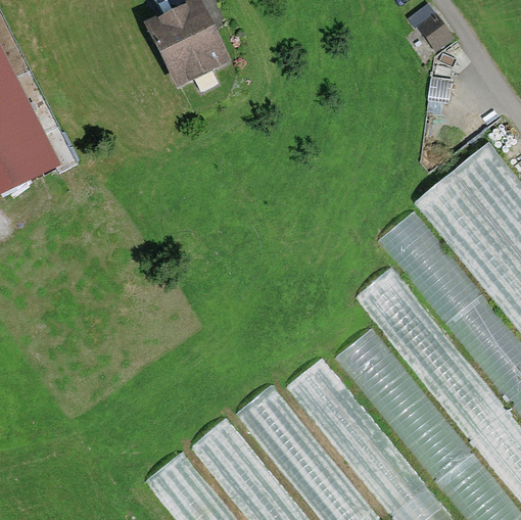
[(208,1),(157,27),(187,84),(238,58),(208,1)]
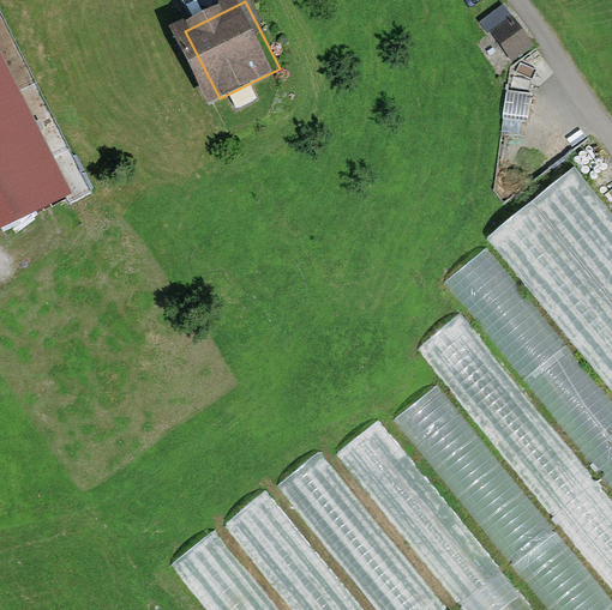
[(507,62),(533,46),(505,2),(480,19),(507,62)]
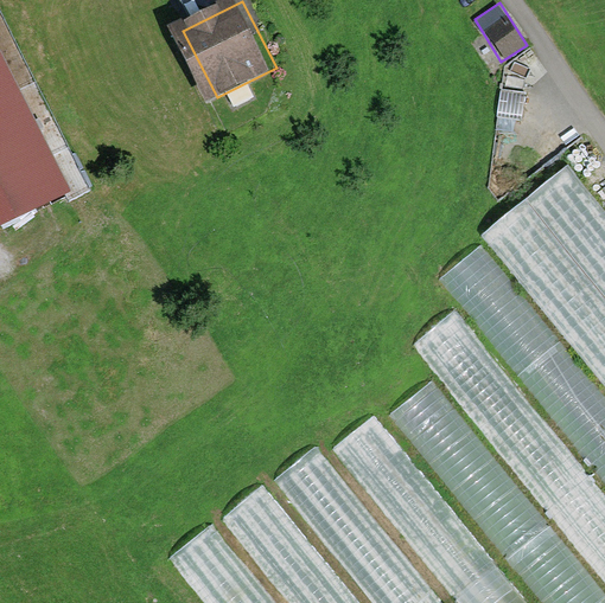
[(0,213),(65,181),(0,52),(0,213)]
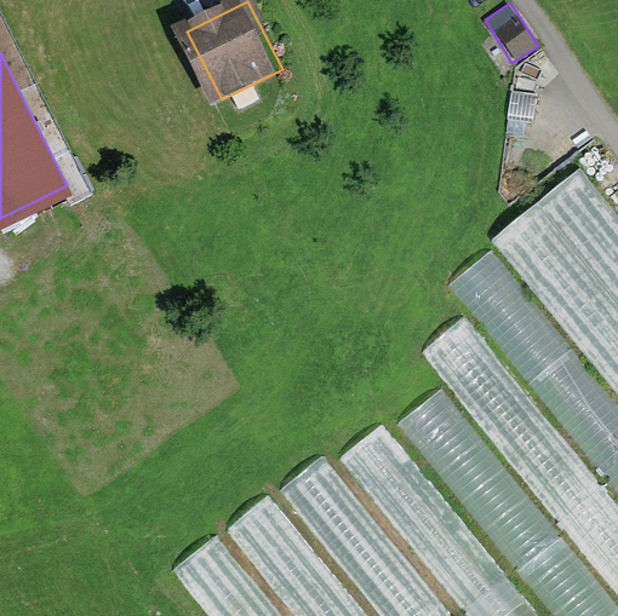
[(617,214),(579,167),(536,203),(617,305),(617,214)]
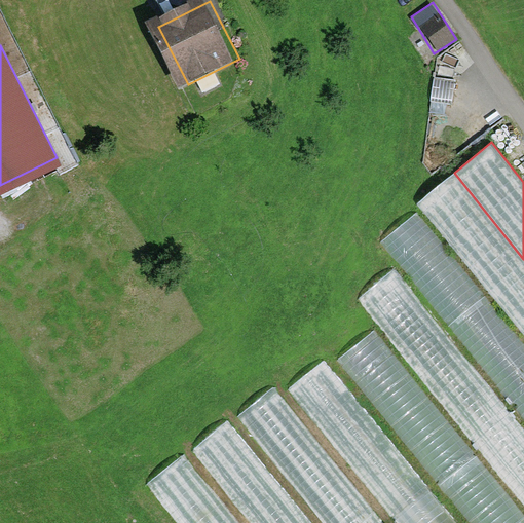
[(523,337),(523,259),(454,173),(416,202),(523,337)]
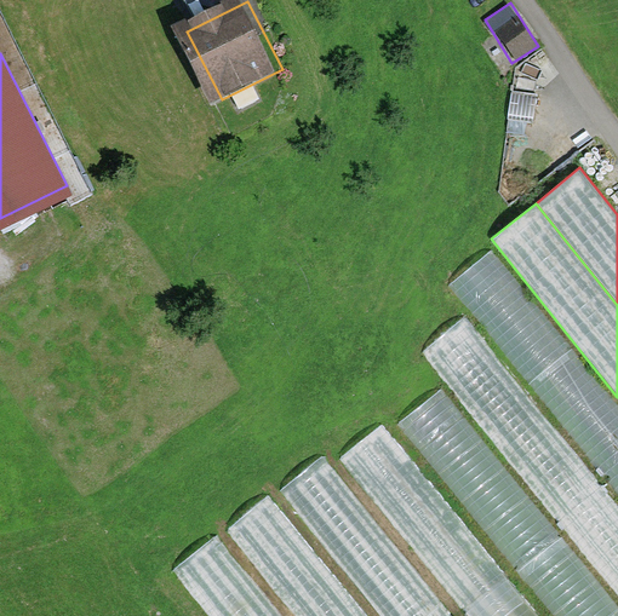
[(617,404),(491,247),(446,282),(617,495),(617,404)]
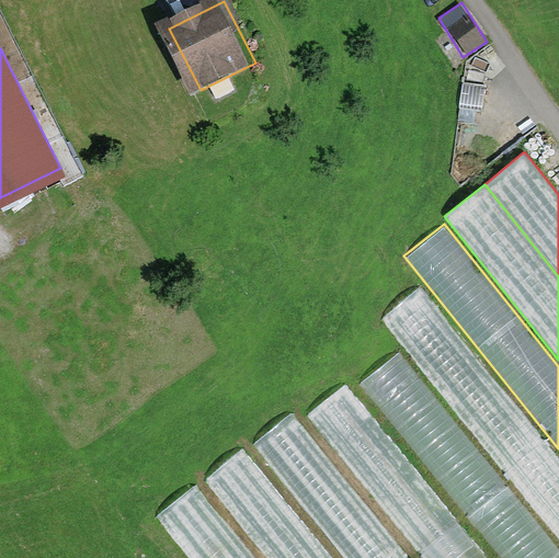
[(558,458),(421,286),(380,318),(558,541),(558,458)]
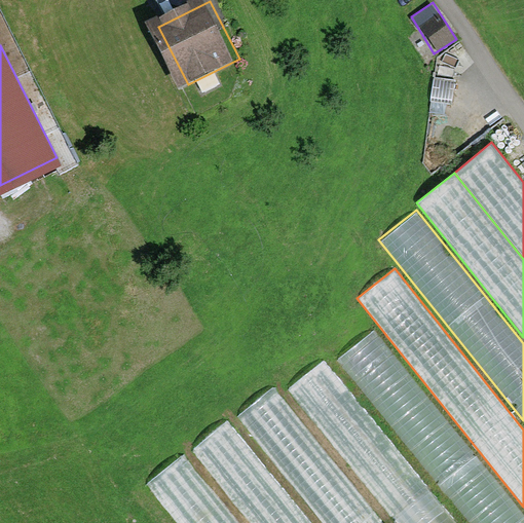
[(523,522),(523,515),(373,329),(336,359),(470,522),(523,522)]
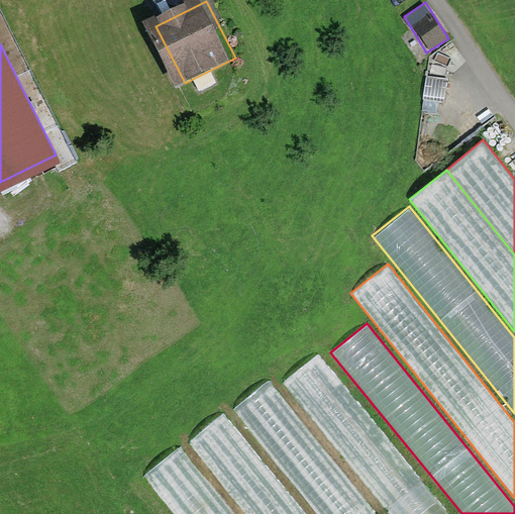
[(451,513),(319,350),(282,381),(389,513),(451,513)]
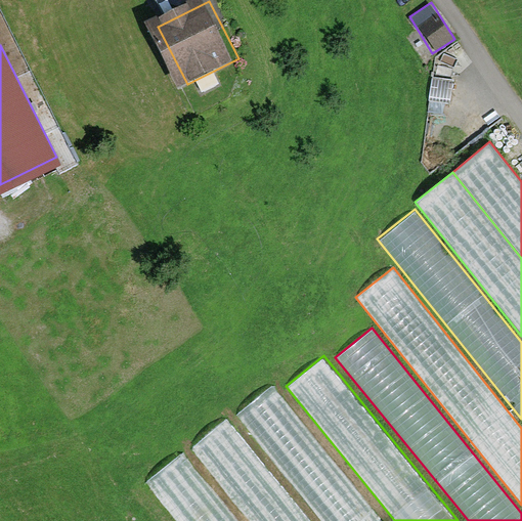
[(384,520),(273,385),(234,417),(320,520),(384,520)]
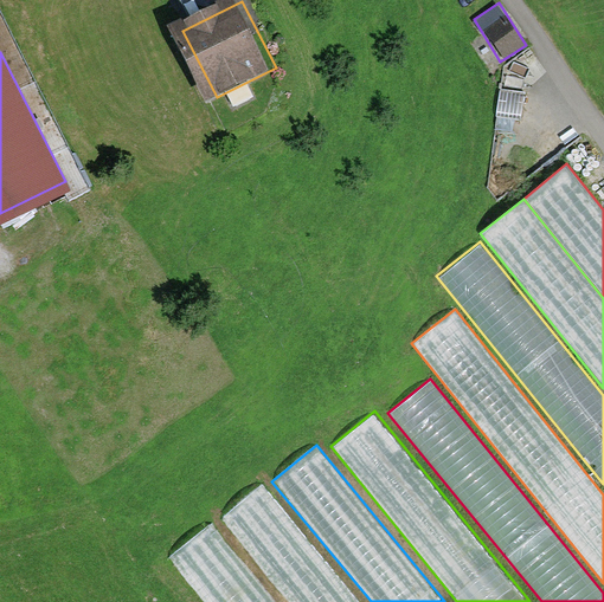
[(358,601),(262,483),(222,515),(291,601),(358,601)]
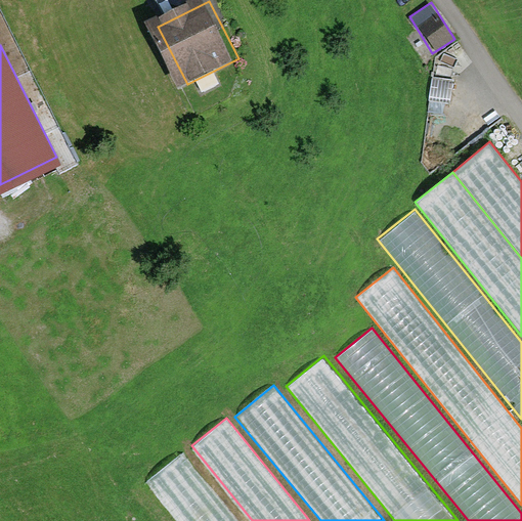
[(240,520),(183,449),(144,480),(176,520),(240,520)]
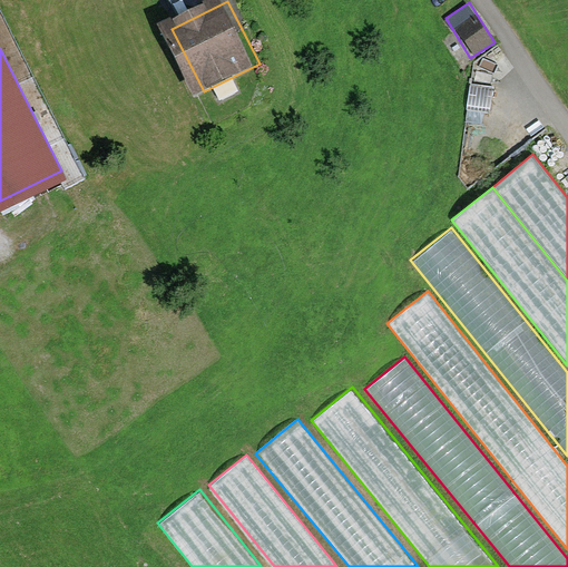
All buildings are outlined.
